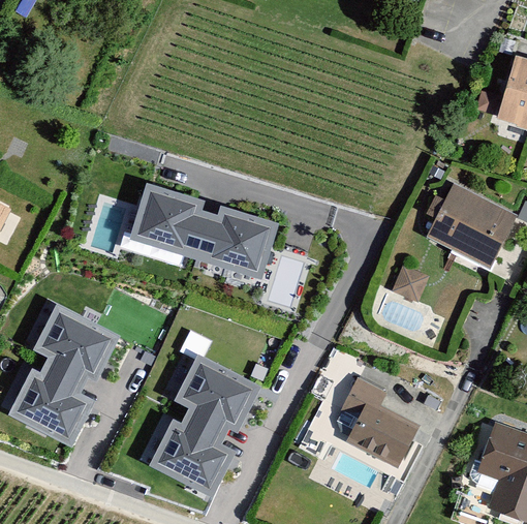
[(526,61),(515,58),(497,118),(526,126),(526,61)]
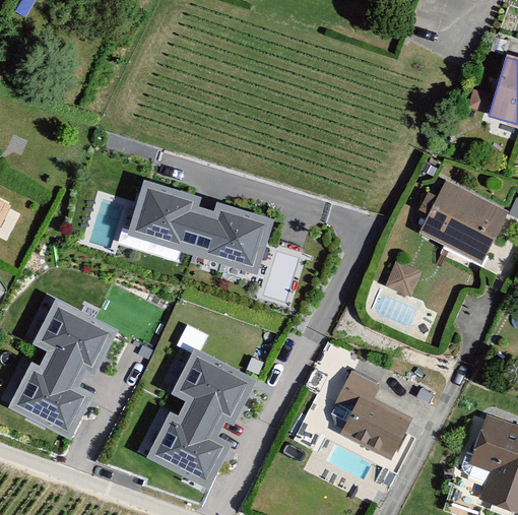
[(445,180),(418,233),(480,263),(507,210),(445,180)]
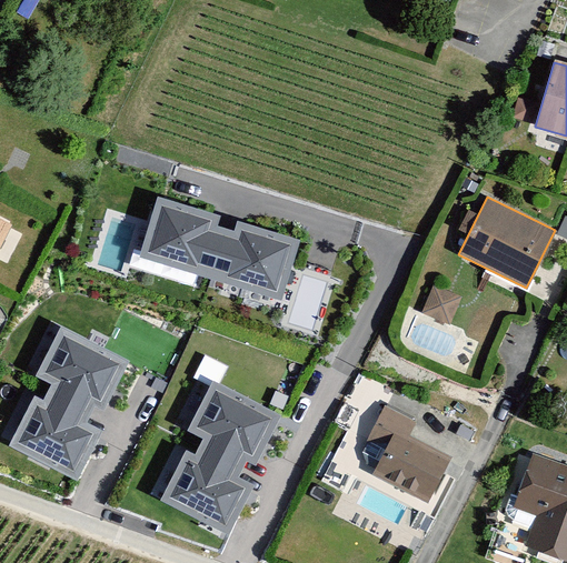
[(288,231),(156,198),(140,255),(274,289),(288,231)]
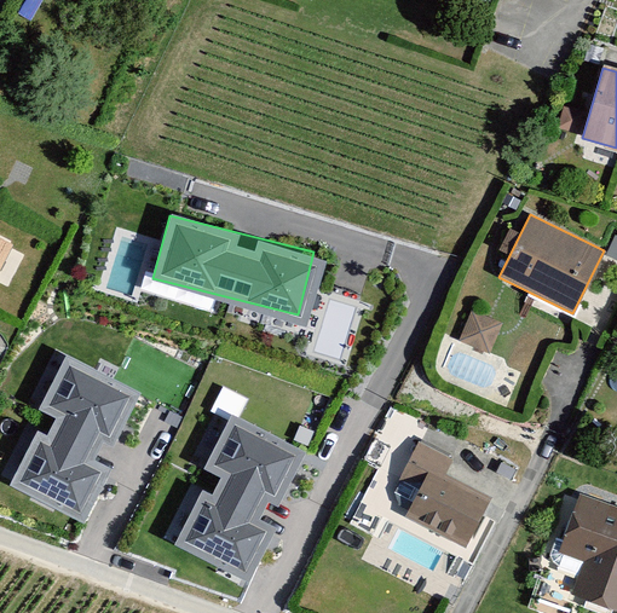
[(0,293),(19,247),(0,238),(0,293)]
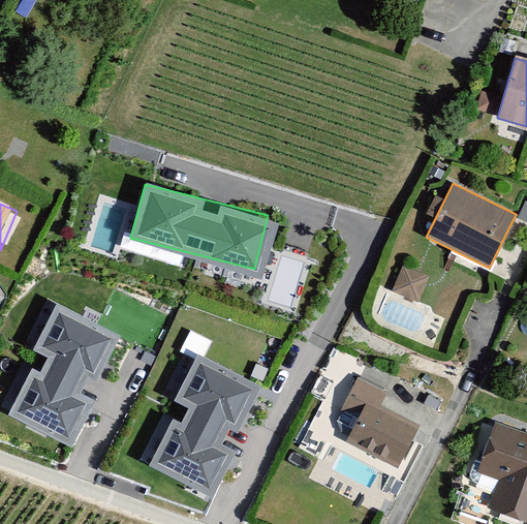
[(426,277),(402,267),(392,289),(416,300),(426,277)]
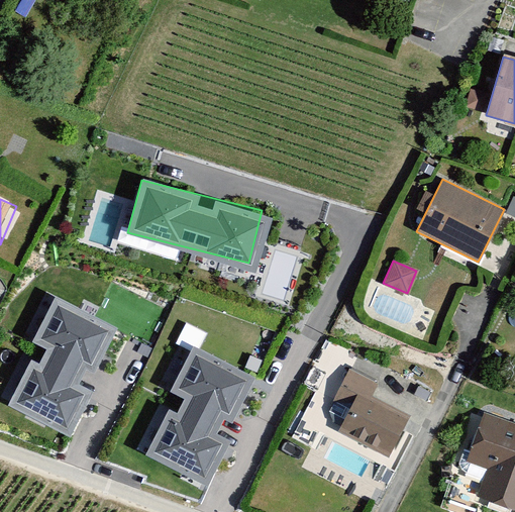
[(68,428),(116,323),(57,296),(9,398),(68,428)]
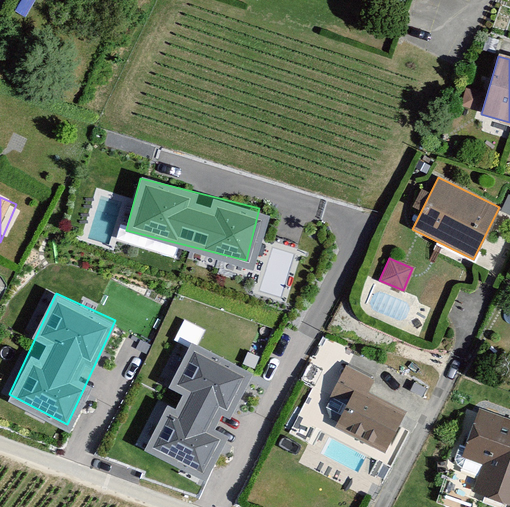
[(203,478),(251,372),(195,345),(148,442),(203,478)]
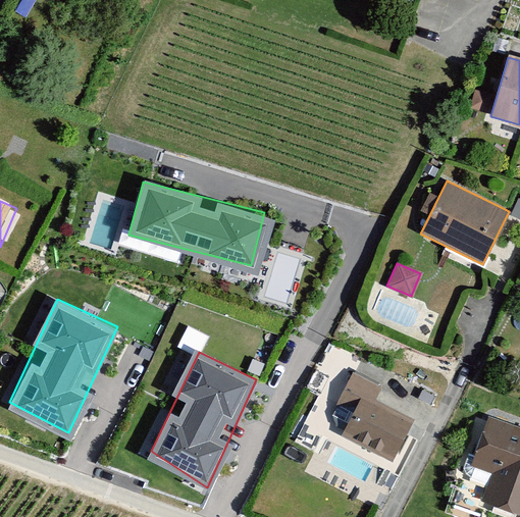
[(408,423),(359,400),(343,433),(392,457),(408,423)]
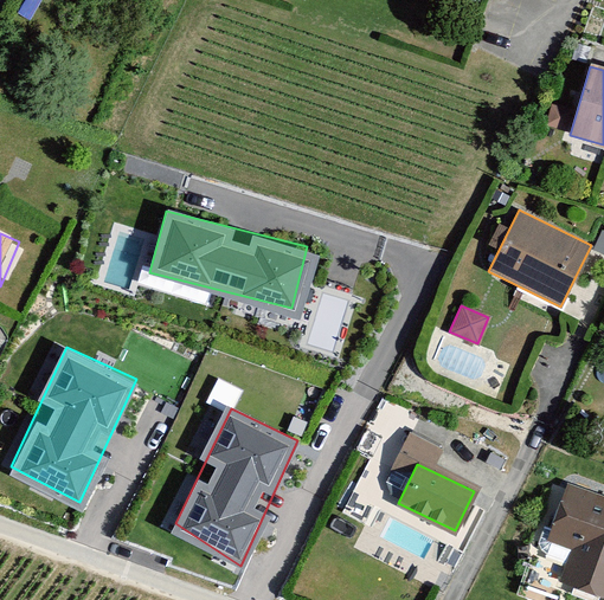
[(603,496),(566,484),(547,539),(573,547),(561,581),(603,595),(603,496)]
